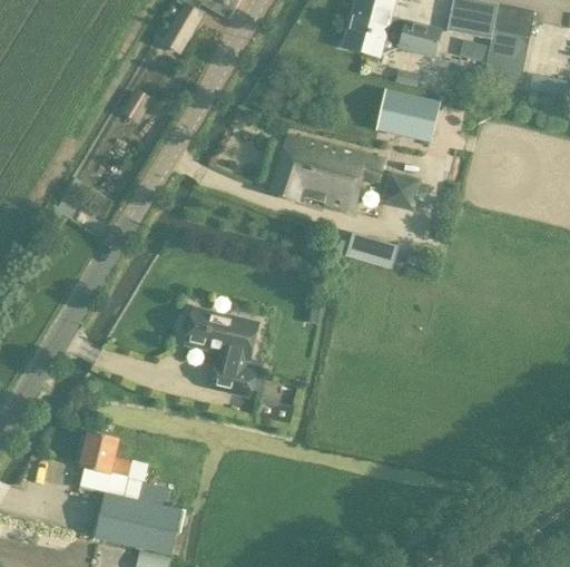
[(178,0),(178,1),(185,5),(169,31),(186,41),(202,13),(196,10),(200,1),(227,17),(236,0),(178,0)]
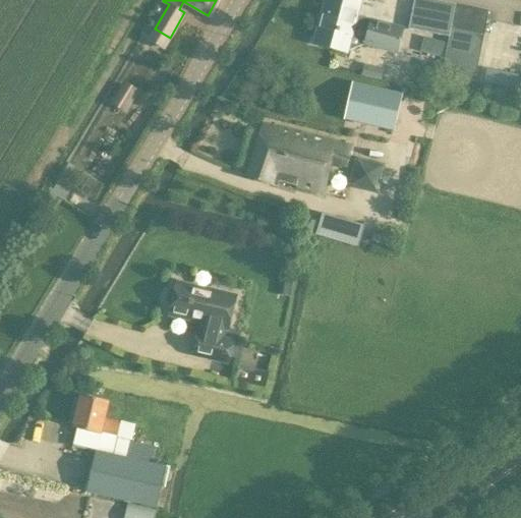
[(325,0),(313,42),(348,51),(348,49),(365,42),(397,51),(403,27),(357,14),(360,0),(325,0)]
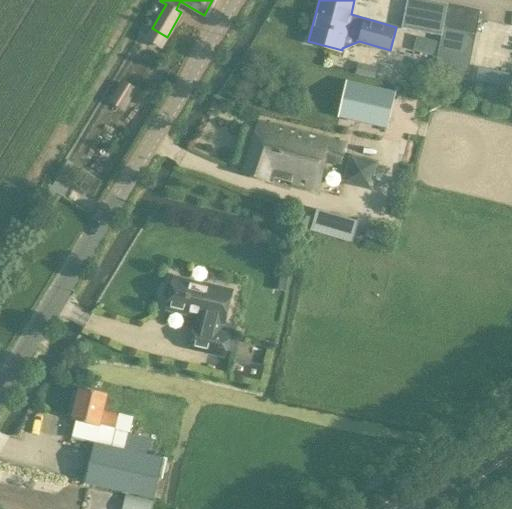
[(468,74),(475,33),(480,9),(434,0),(406,0),(402,26),(441,34),(435,67),(468,74)]
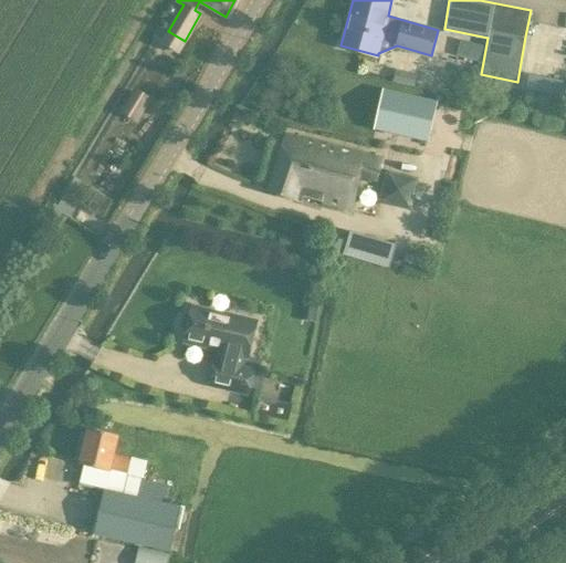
[(178,8),(170,3),(166,11),(174,16),(178,8)]
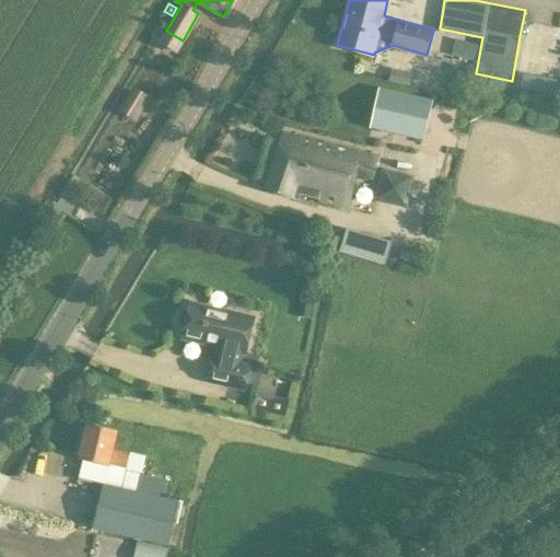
[(399,69),(397,81),(410,84),(412,72),(399,69)]
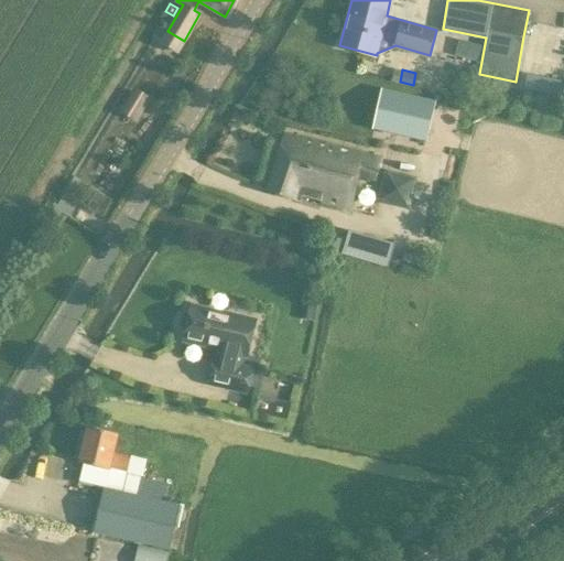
[(528,72),(524,87),(559,94),(562,79),(528,72)]
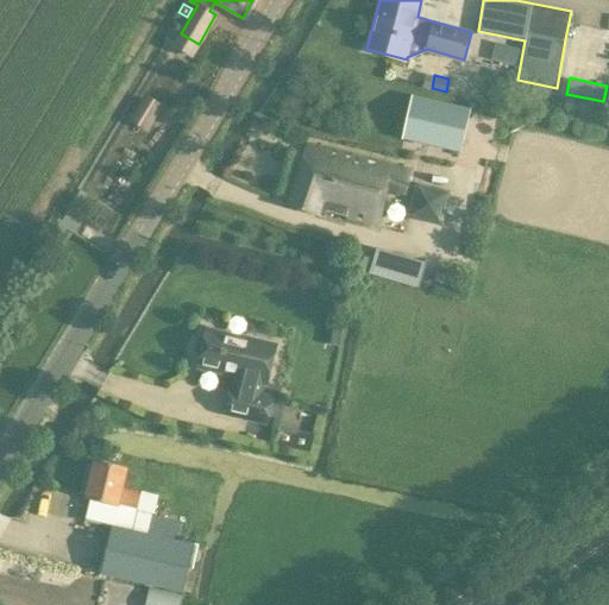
[(131,118),(148,127),(162,104),(145,93),(131,118)]
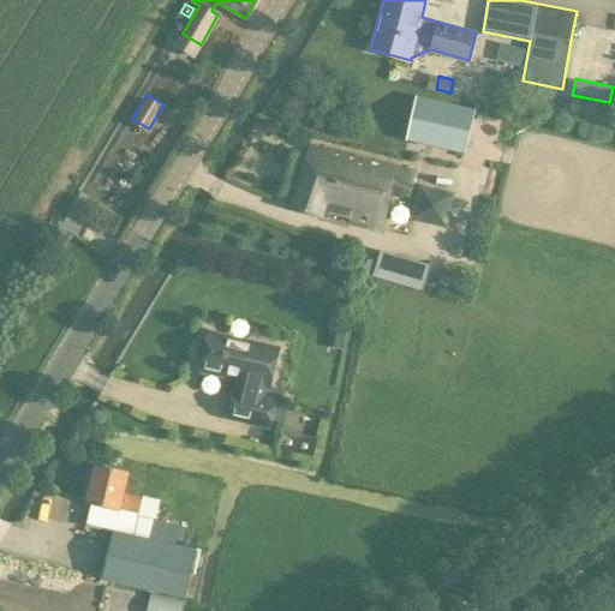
[(408,139),(465,153),(475,109),(418,96),(408,139)]
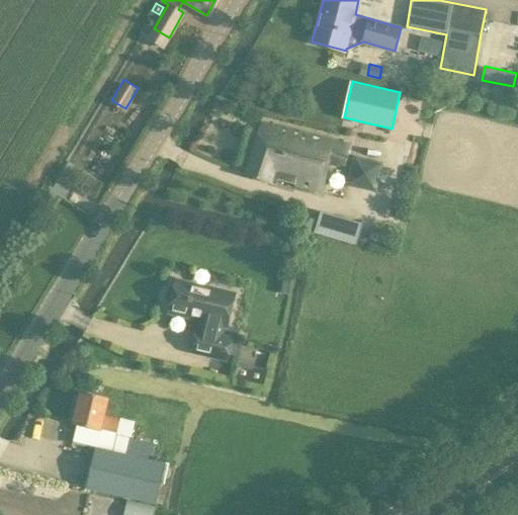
[(345,164),(350,143),(291,129),(262,122),(247,176),(276,184),(278,178),(323,191),(329,159),(345,164)]
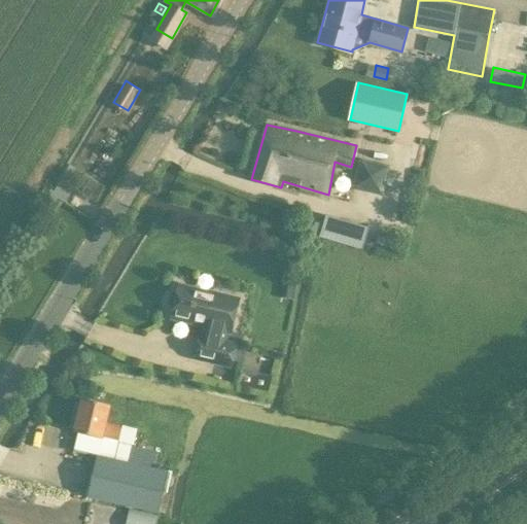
[(356,185),(386,191),(391,164),(361,158),(356,185)]
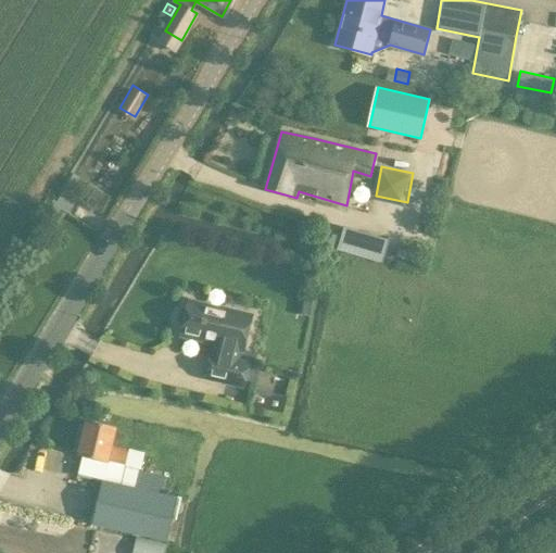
[(337,247),(337,248),(382,261),(389,239),(343,226),(341,234),(337,247)]
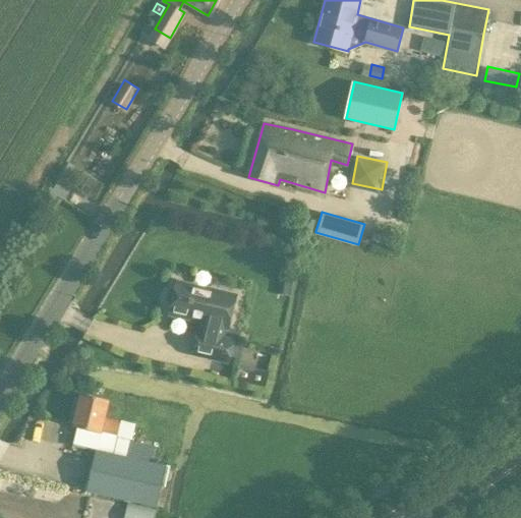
[(310,217),(307,228),(315,231),(320,219),(310,217)]
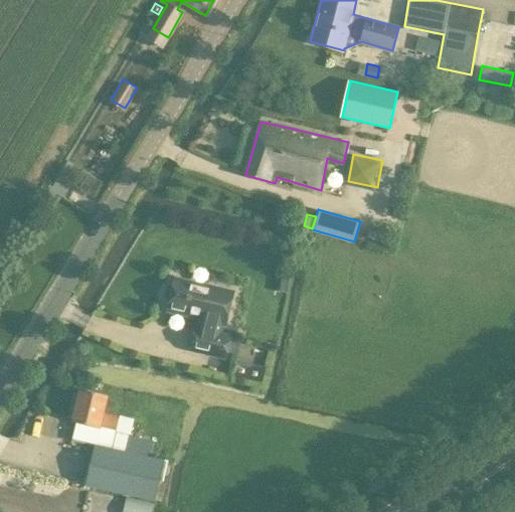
[(368,228),(365,236),(377,239),(379,231),(368,228)]
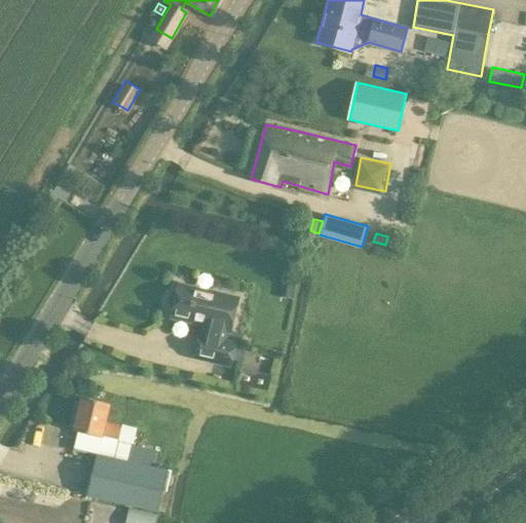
[(279,295),(292,297),(294,283),(282,281),(279,295)]
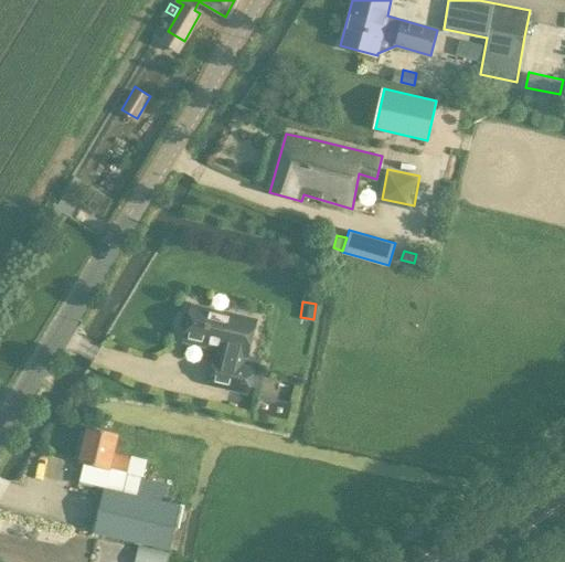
[(217,360),(238,366),(242,352),(248,354),(256,319),(192,305),(190,310),(183,316),(183,317),(181,324),(181,325),(185,330),(183,339),(221,348),(217,360)]
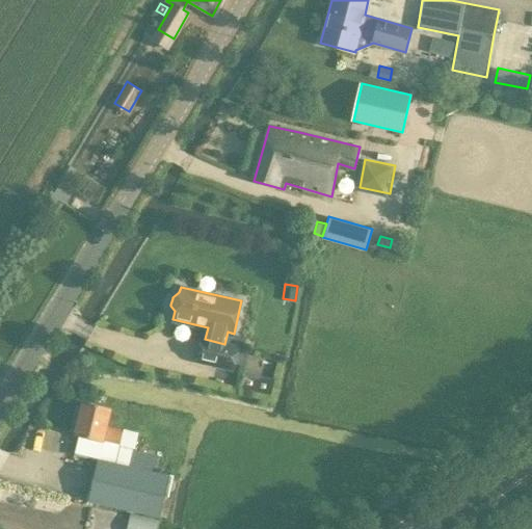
[(238,347),(224,344),(205,339),(202,339),(196,359),(233,367),(238,347)]
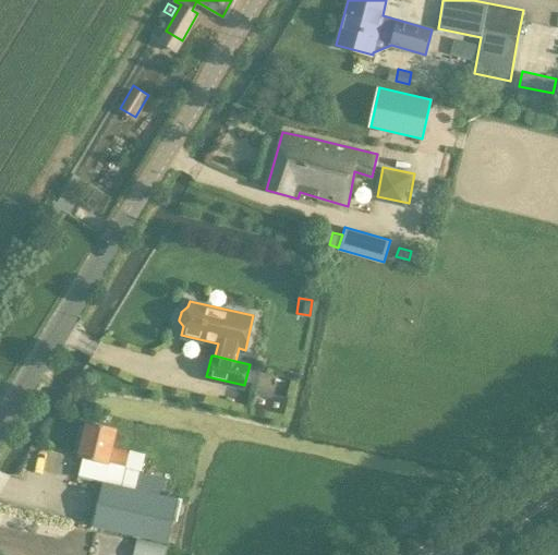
[(82,427),(79,442),(82,443),(80,457),(109,463),(124,468),(120,486),(122,486),(136,490),(159,495),(164,475),(141,470),(144,455),(113,447),(118,430),(87,422),(86,429),(82,427)]
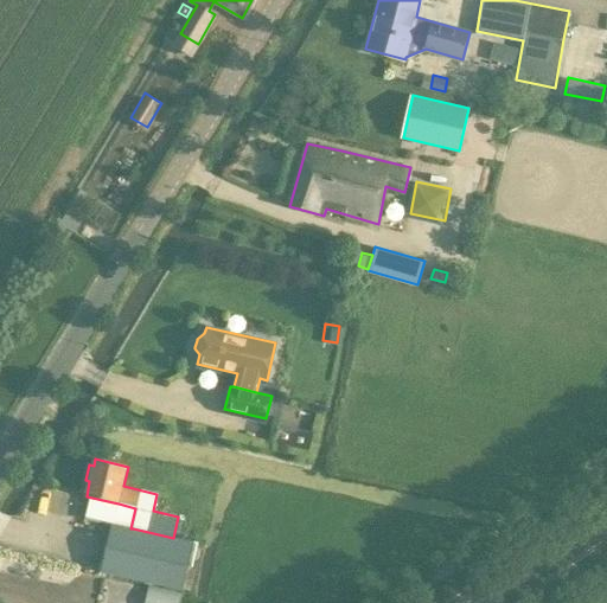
[(193,543),(148,532),(133,528),(119,525),(108,572),(183,590),(193,543)]
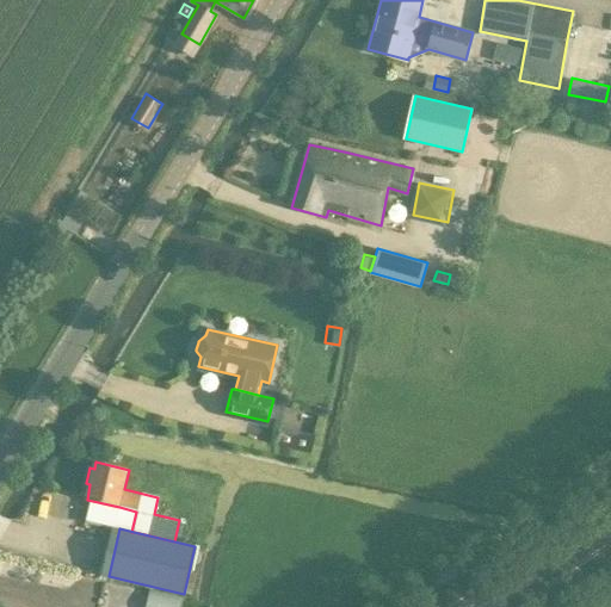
[(191,592),(196,574),(190,573),(185,590),(191,592)]
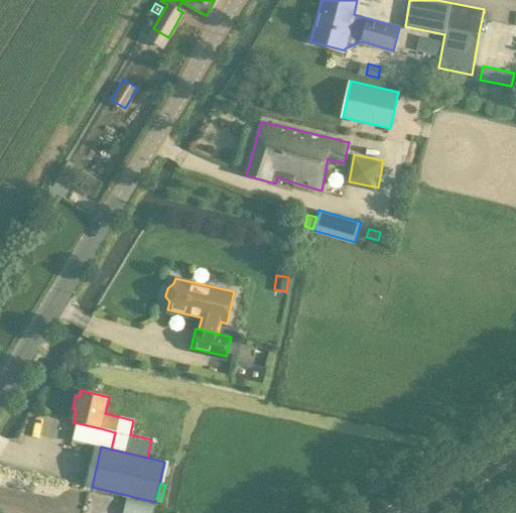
[(151,512),(154,504),(133,500),(130,512),(151,512)]
